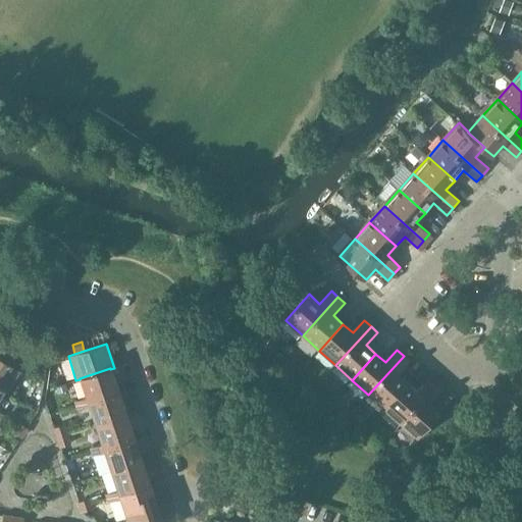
[(4,362),(12,367),(17,360),(9,355),(4,362)]
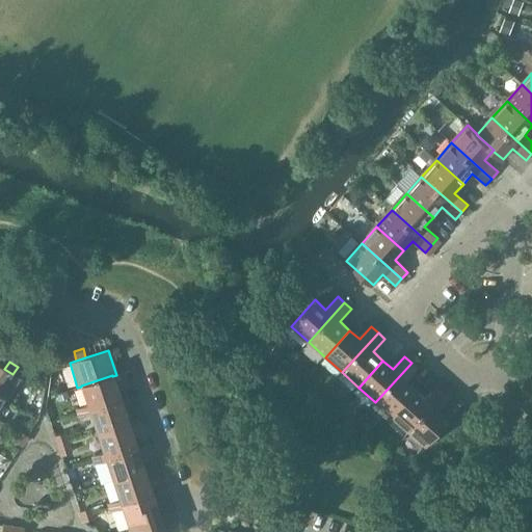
[(375,402),(392,417),(417,391),(406,381),(418,368),(411,363),(375,402)]
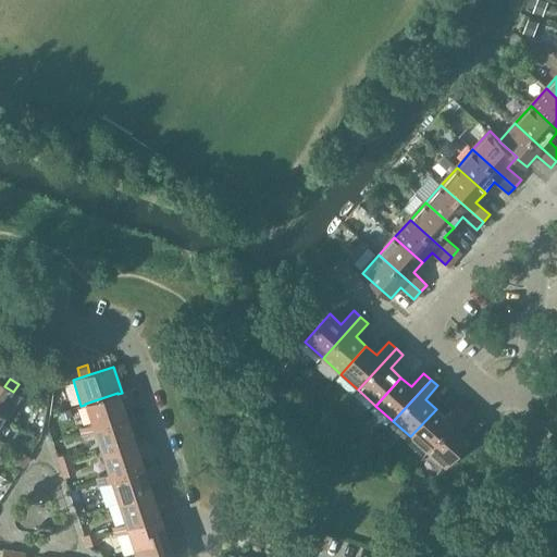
[(0,415),(2,417),(5,419),(20,396),(13,392),(4,386),(0,383),(0,415)]
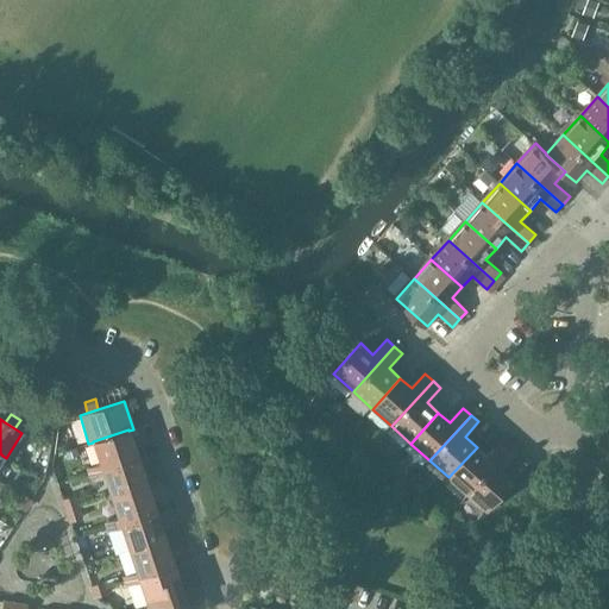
[(138,457),(129,431),(129,429),(93,441),(93,443),(100,464),(101,469),(138,457)]
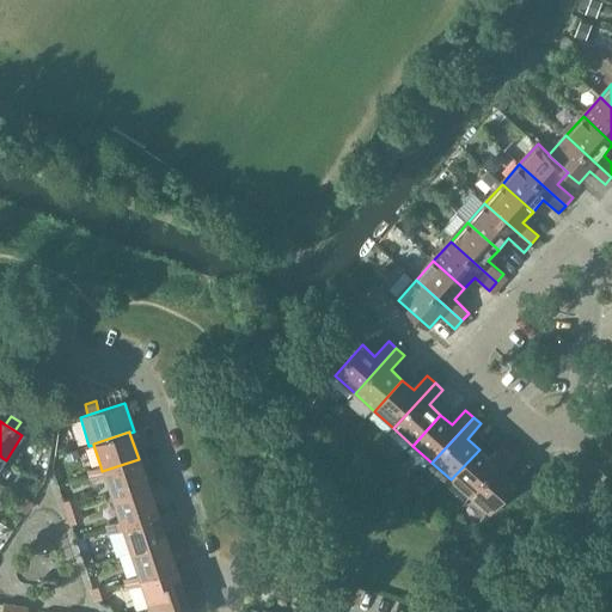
[(451,479),(470,497),(512,451),(503,444),(490,459),(479,450),(451,479)]
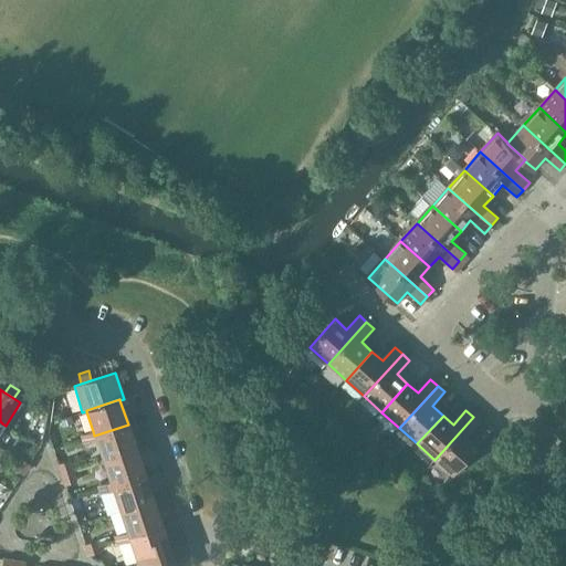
[(473,417),(435,460),(453,477),(480,448),(468,438),(480,423),(473,417)]
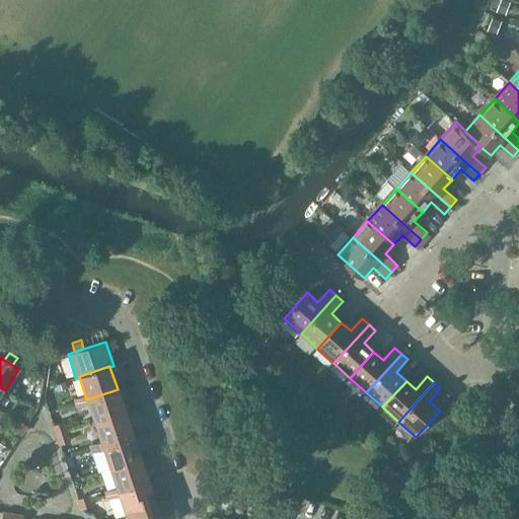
[(94,423),(125,413),(118,389),(86,399),(88,403),(94,423)]
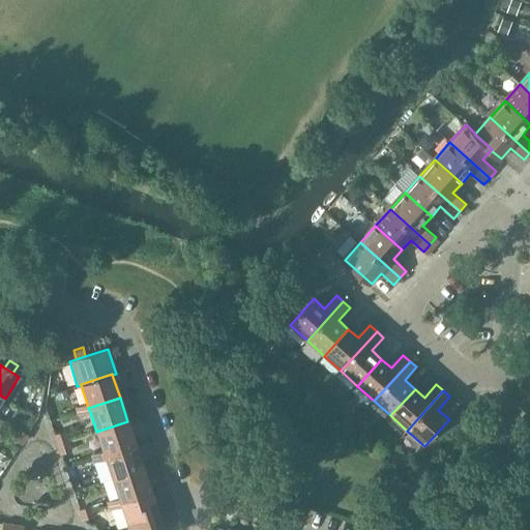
[(90,412),(88,408),(87,404),(76,408),(78,416),(90,412)]
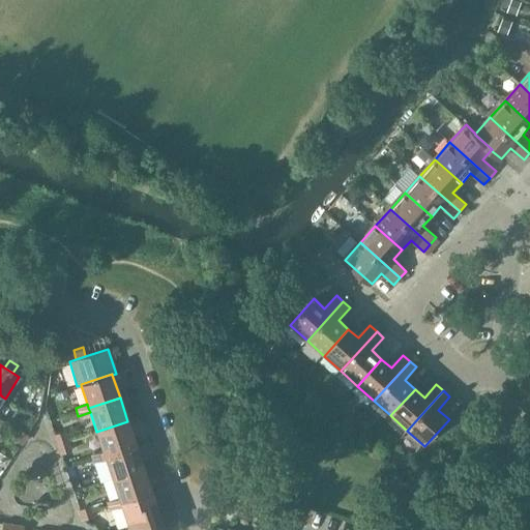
[(102,451),(104,455),(136,444),(127,421),(96,432),(102,451)]
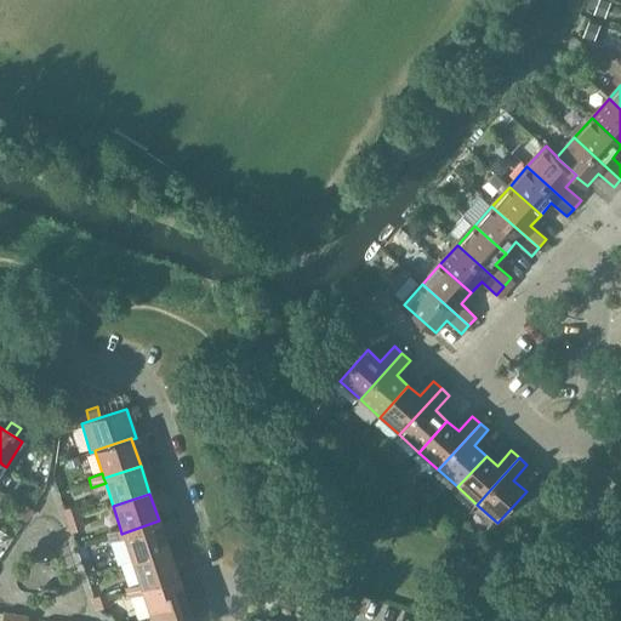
[(15,513),(24,520),(32,510),(21,503),(15,513)]
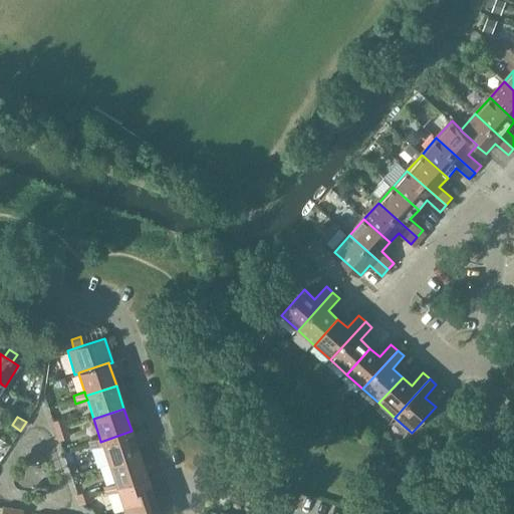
[(52,422),(55,431),(65,428),(62,418),(52,422)]
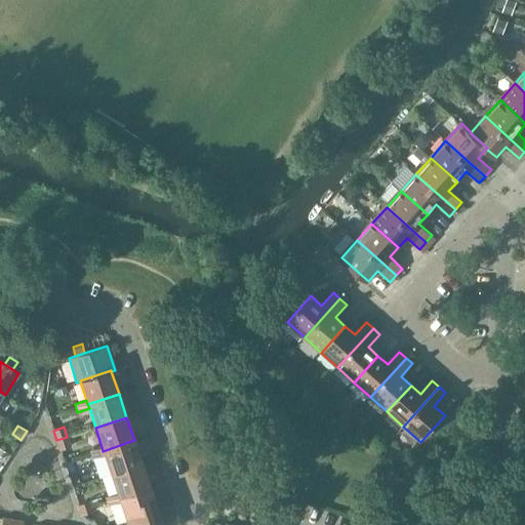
[(67,437),(56,440),(59,450),(70,447),(67,437)]
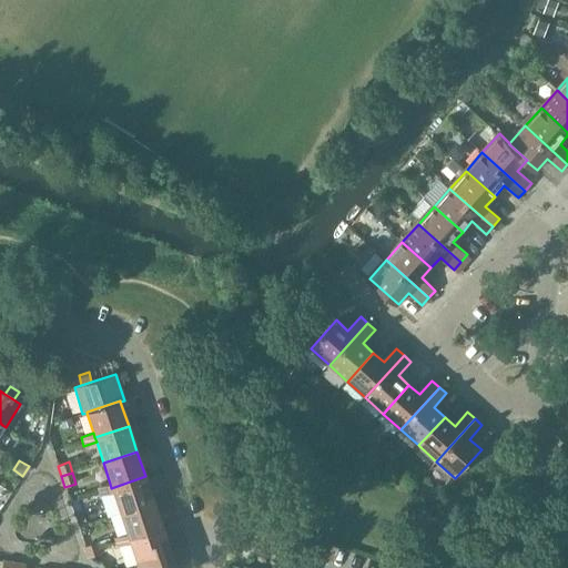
[(120,513),(154,501),(145,476),(111,488),(113,492),(120,513)]
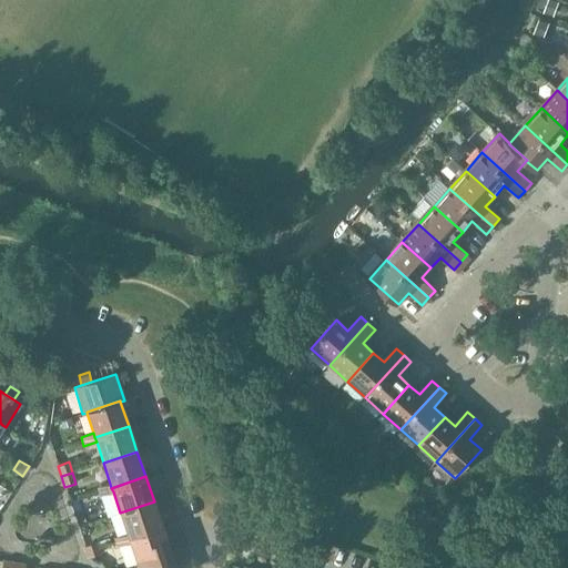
[(113,492),(111,488),(110,484),(98,487),(100,496),(113,492)]
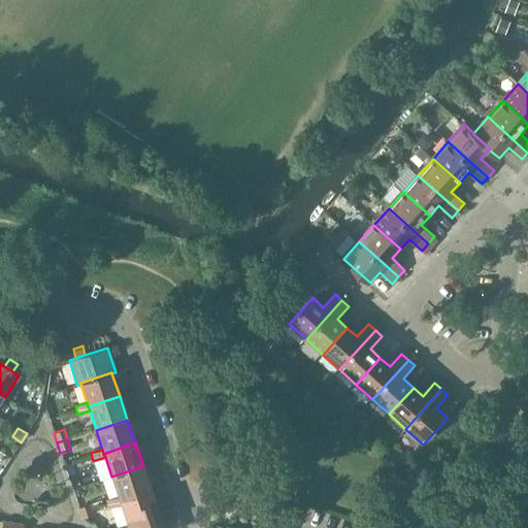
[(118,496),(120,500),(151,490),(143,466),(111,476),(118,496)]
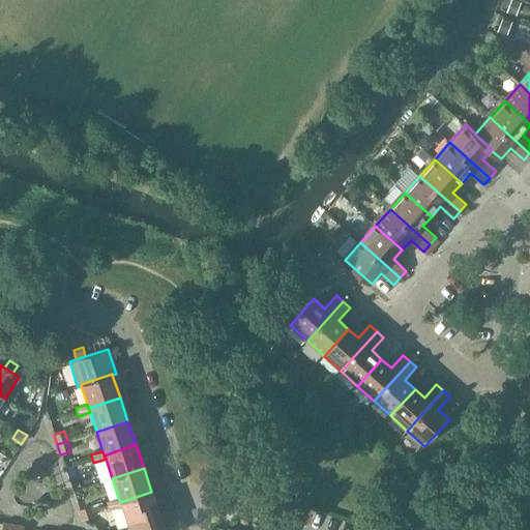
[(121,506),(127,526),(159,516),(151,492),(120,502),(121,506)]
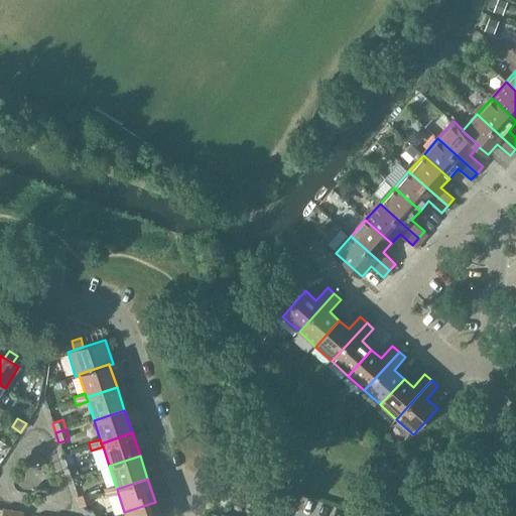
[(118,493),(117,489),(115,485),(104,489),(107,497),(118,493)]
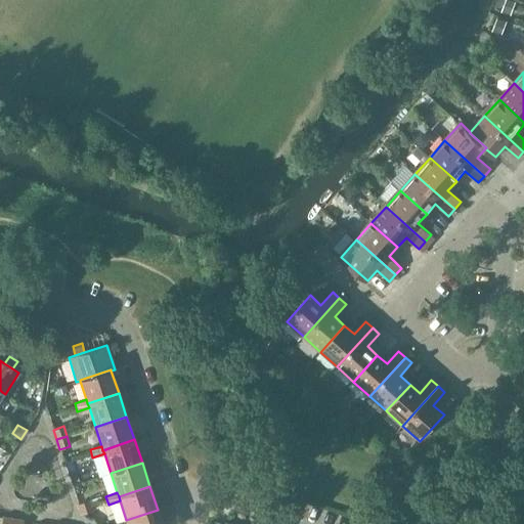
[(78,505),(81,515),(91,511),(88,501),(78,505)]
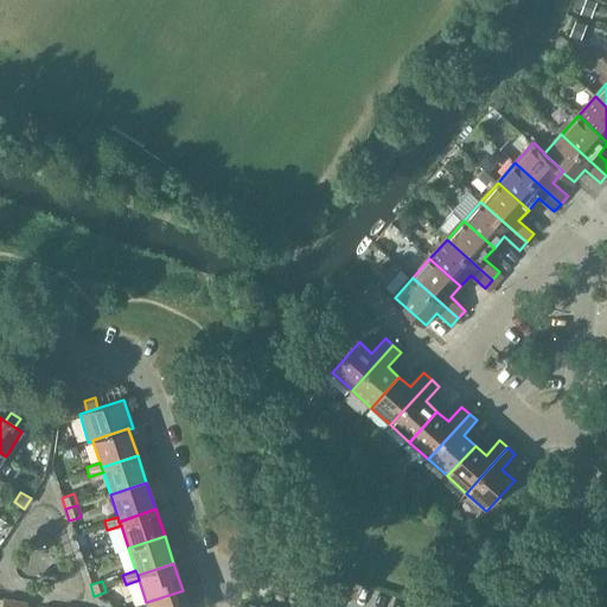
[(187,606),(183,590),(146,602),(147,606),(187,606)]
